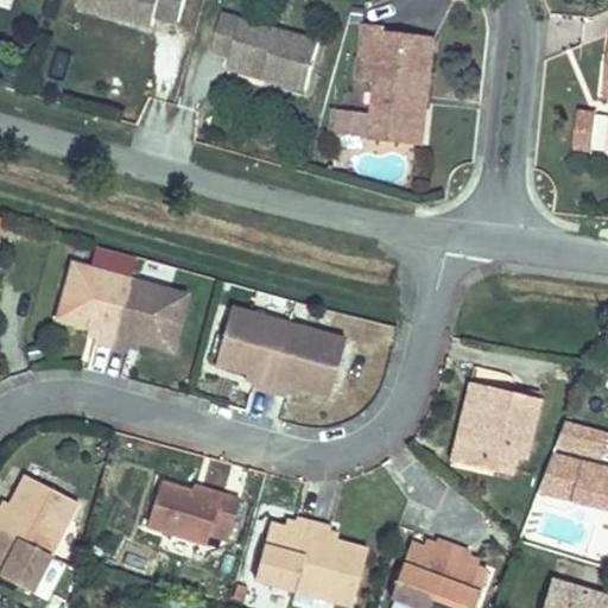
[(84,0),(83,7),(157,29),(159,20),(182,26),(188,0),(84,0)]
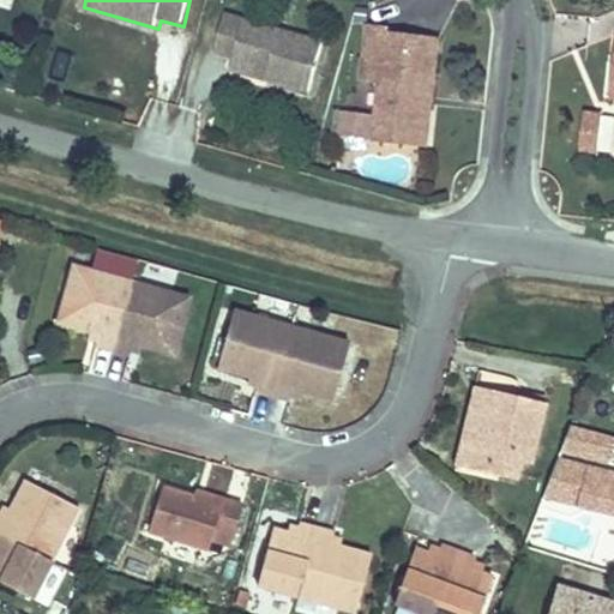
[(228,14),(217,52),(240,59),(238,65),(269,74),(268,80),(306,92),(320,43),(228,14)]
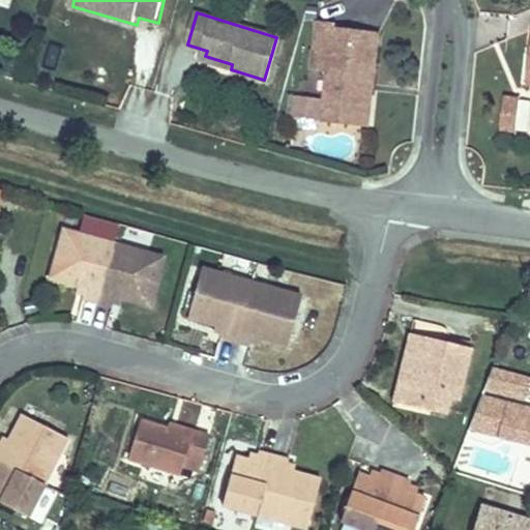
[(334,27),(333,35),(333,43),(367,46),(363,91),(373,92),(379,32),(334,27)]
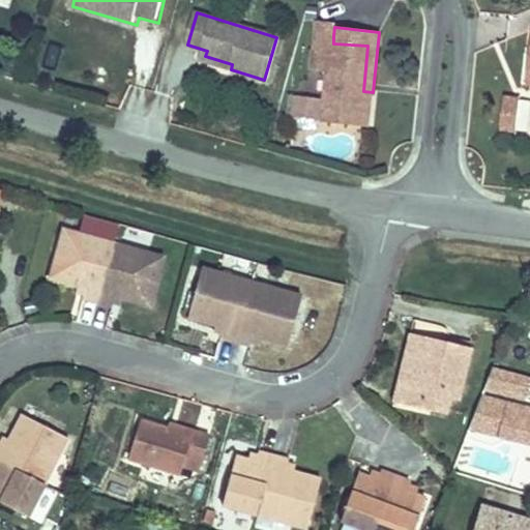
[(333,43),(333,35),(318,34),(314,74),(328,75),(323,121),(369,126),(373,92),(363,91),(367,46),(333,43)]
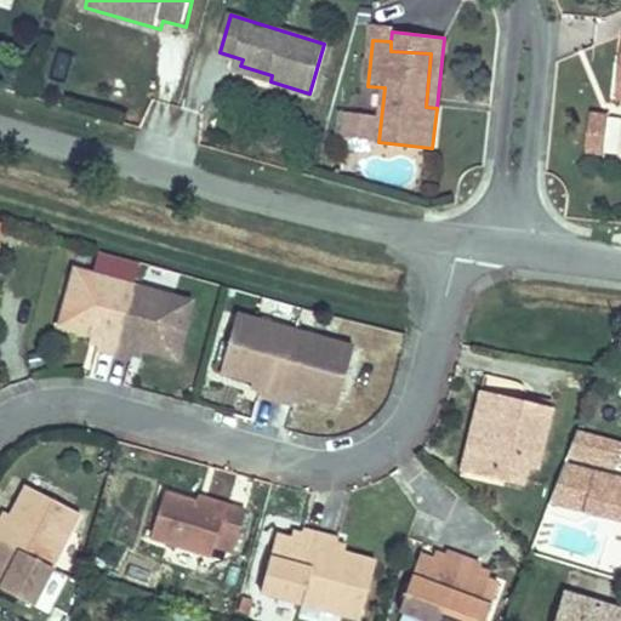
[(369,140),(371,115),(347,113),(345,136),(369,140)]
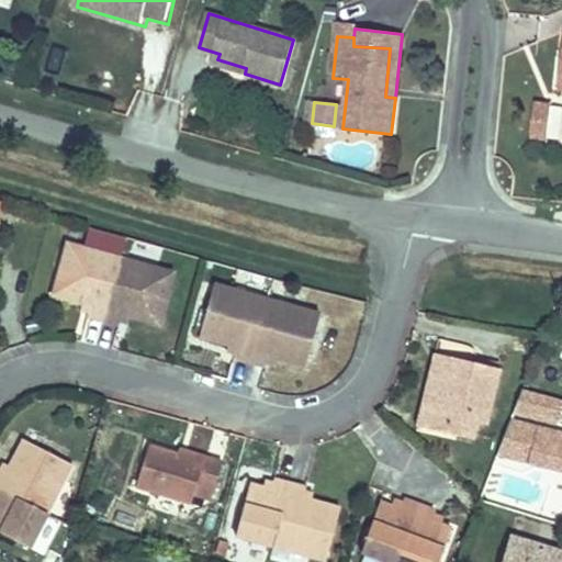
[(115,258),(121,240),(85,232),(79,248),(115,258)]
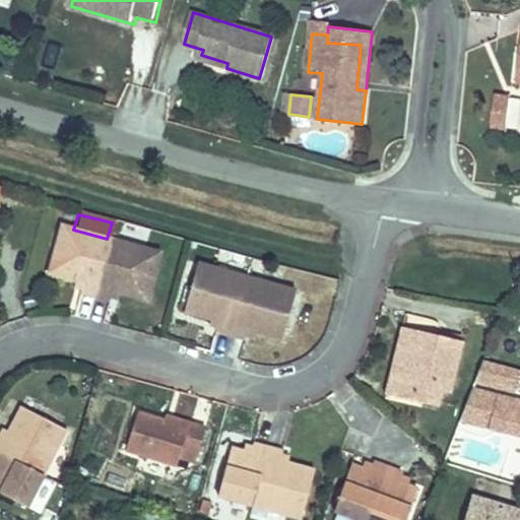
[(73,230),(59,225),(47,273),(78,281),(76,290),(113,301),(115,291),(145,300),(156,252),(107,239),(73,230)]
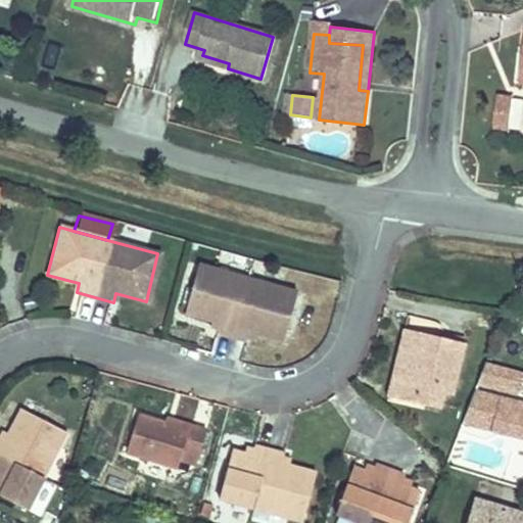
[(291,290),(194,264),(182,312),(216,320),(214,329),(244,337),(246,329),(279,337),(291,290)]
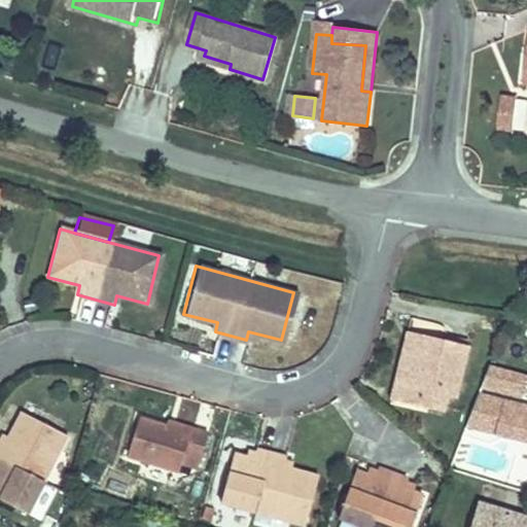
[(387,394),(394,395),(403,361),(409,360),(415,332),(403,329),(387,394)]
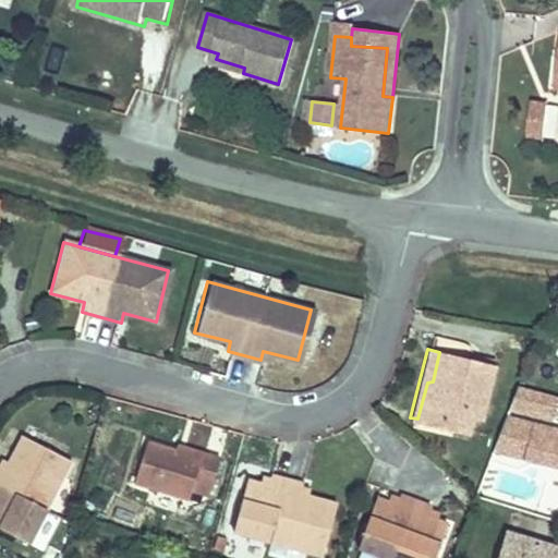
[(489,364),(439,352),(433,381),(427,383),(417,419),(464,432),(471,407),(478,408),(489,364)]
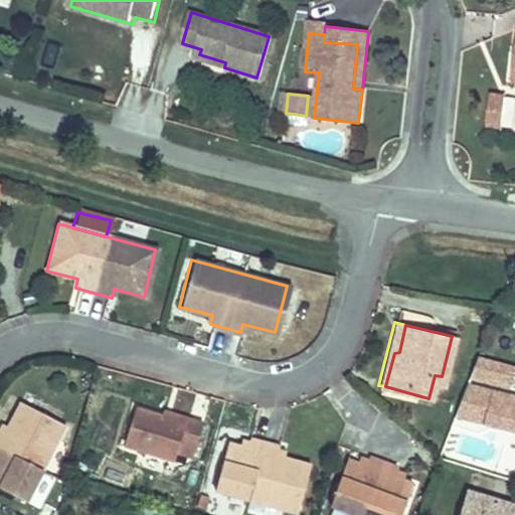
[(137,400),(126,438),(175,453),(178,443),(197,448),(207,414),(189,409),(187,415),(137,400)]
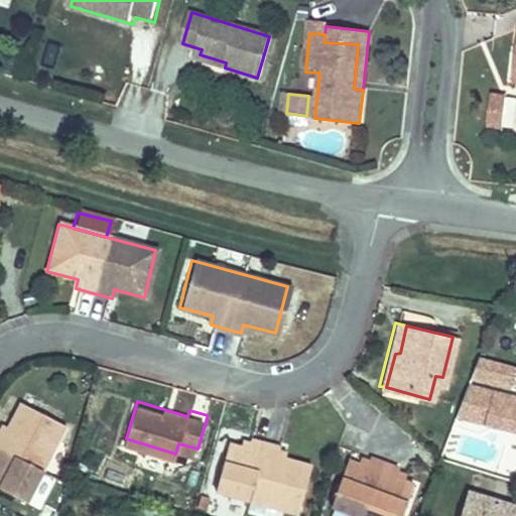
[(0,484),(28,499),(63,425),(20,405),(6,433),(0,429),(0,484)]
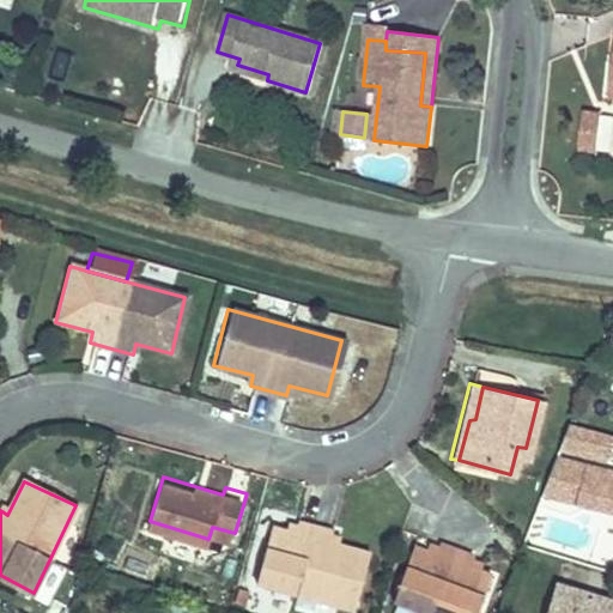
[(284,511),(281,522),(296,526),(298,515),(284,511)]
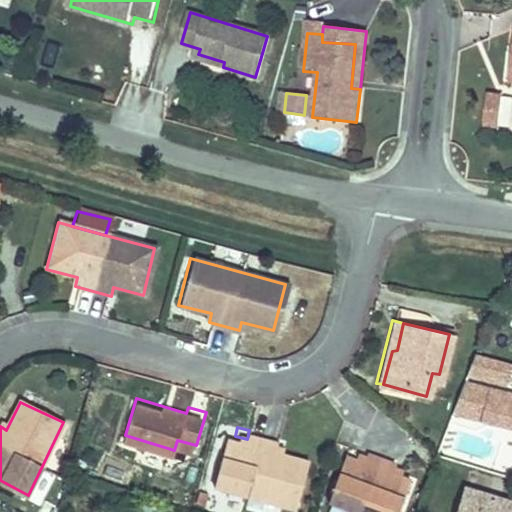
[(247,439),(235,436),(229,434),(217,476),(251,486),(300,499),(311,457),(285,450),(273,447),(247,439)]
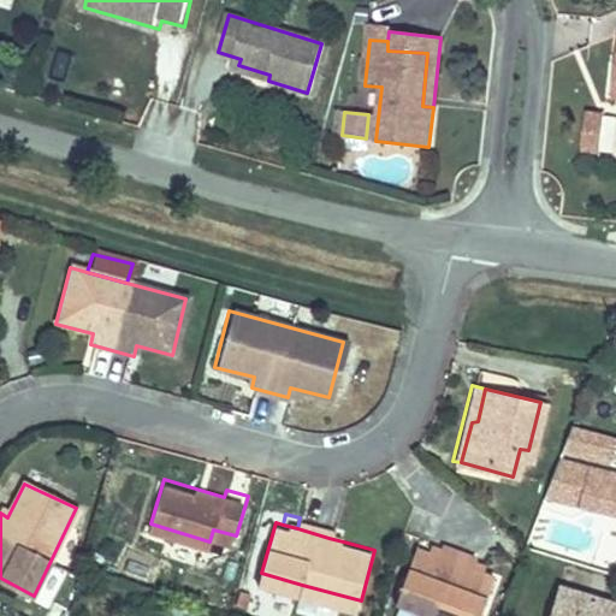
[(329,538),(343,542),(344,531),(332,527),(329,538)]
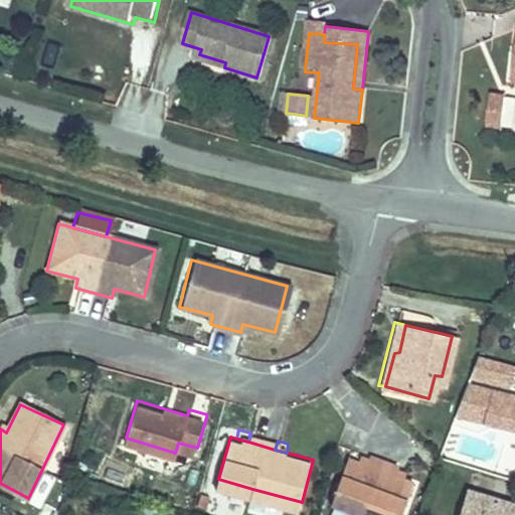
[(333,501),(359,509),(380,452),(374,450),(369,459),(348,453),(333,501)]
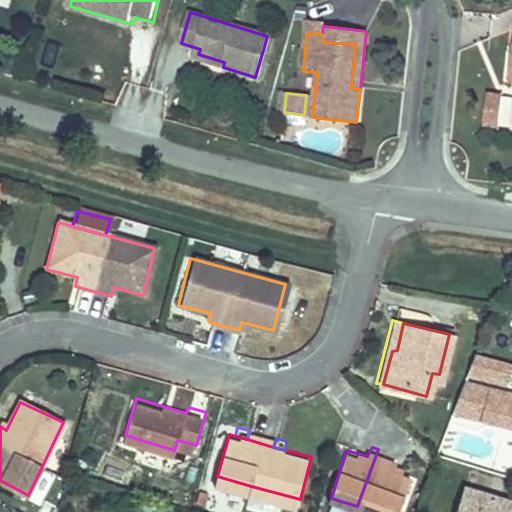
[(378,449),(357,506),(374,511),(397,511),(411,470),(395,465),(397,455),(378,449)]
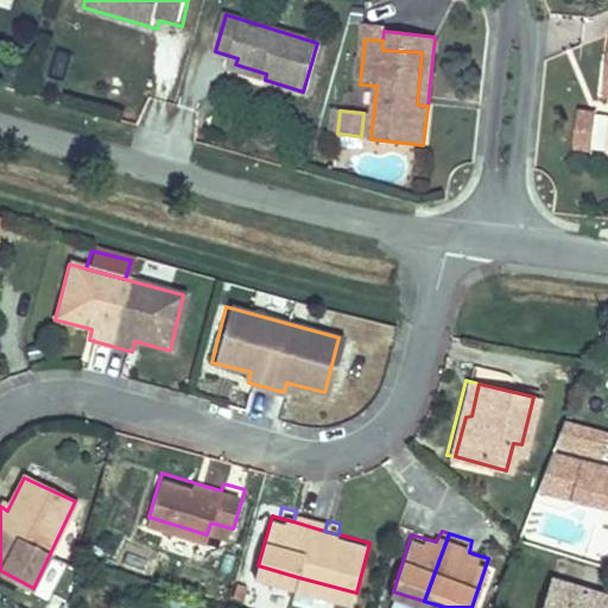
[(607,607),(607,586),(555,570),(540,607),(607,607)]
